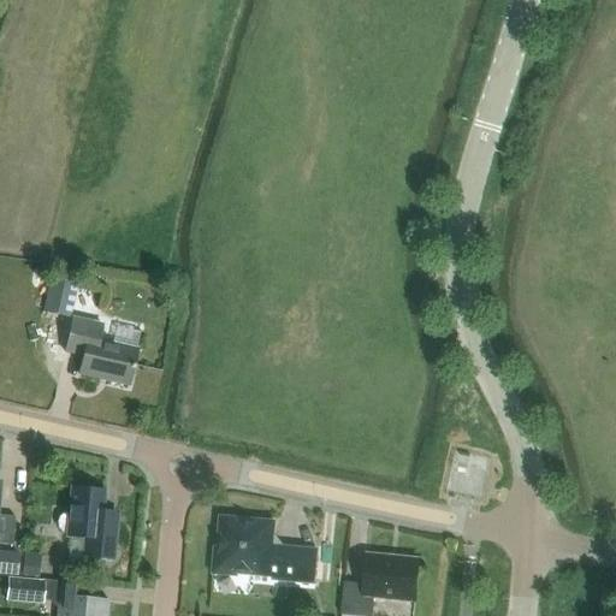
[(43,312),(70,318),(77,285),(51,278),(43,312)]
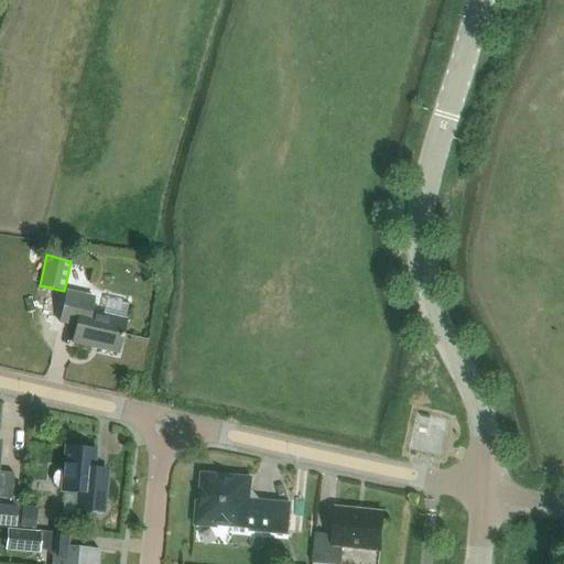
[(95,297),(67,292),(61,323),(77,326),(73,344),(119,354),(127,321),(91,312),(95,297)]
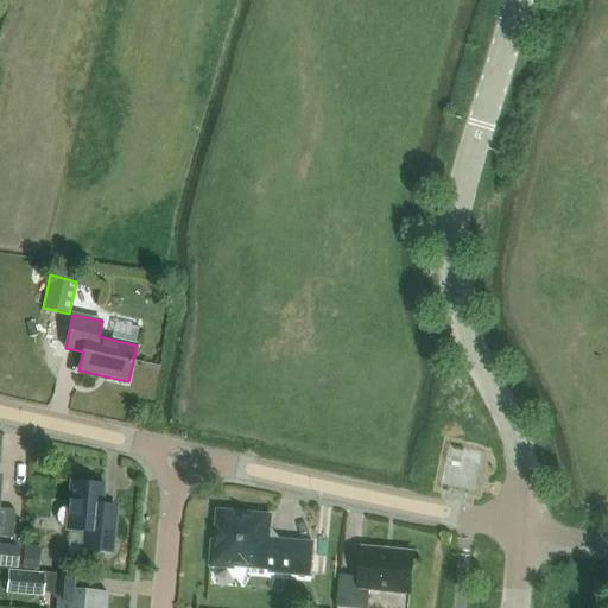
[(0,537),(13,539),(17,511),(0,508),(0,487),(1,476),(0,476),(0,537)]
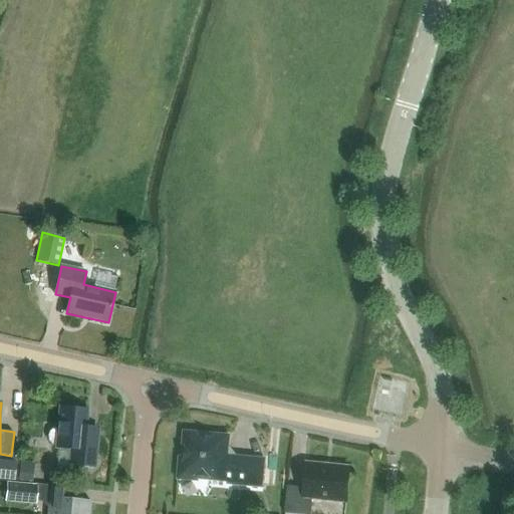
[(60,408),(58,429),(57,428),(55,429),(53,429),(51,431),(50,432),(50,433),(49,434),(49,435),(48,436),(48,437),(48,439),(48,440),(49,441),(49,442),(50,444),(51,445),(52,445),(54,446),(56,447),(57,447),(56,448),(72,450),(71,465),(94,468),(98,430),(86,429),(88,411),(60,408)]
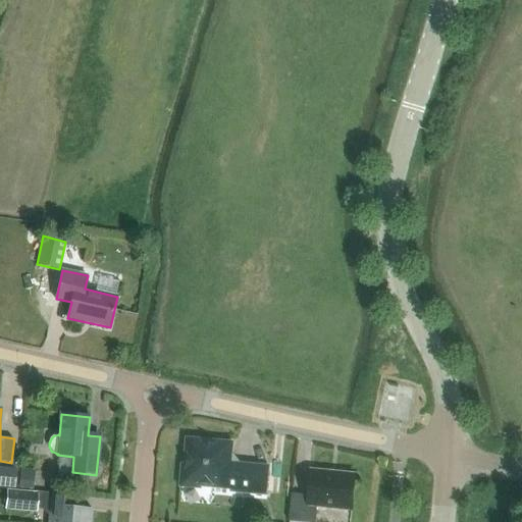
[(230,446),(191,441),(189,465),(186,465),(184,484),(202,486),(202,483),(233,486),(232,491),(266,494),(269,469),(236,466),(237,463),(231,457),(229,457),(230,446)]
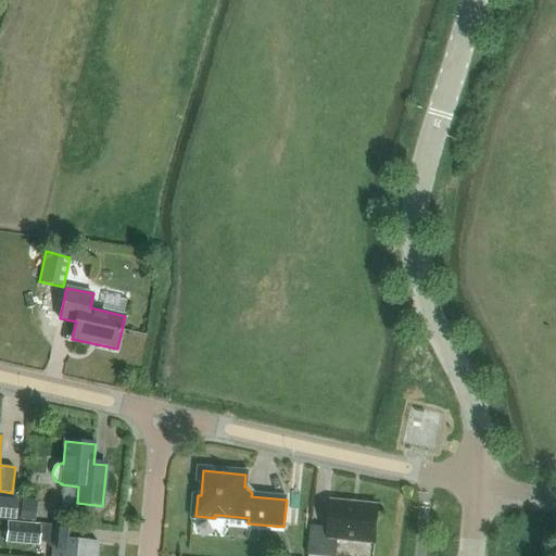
[(0,498),(0,518),(15,519),(17,500),(0,498)]
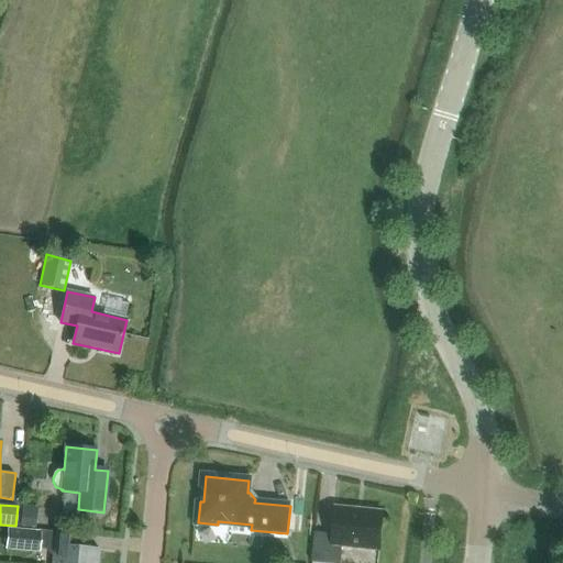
[(381,550),(384,517),(357,515),(357,514),(356,512),(356,511),(356,510),(355,510),(354,509),(337,507),(333,534),(316,532),(313,562),(317,562),(342,562),(343,547),(381,550)]
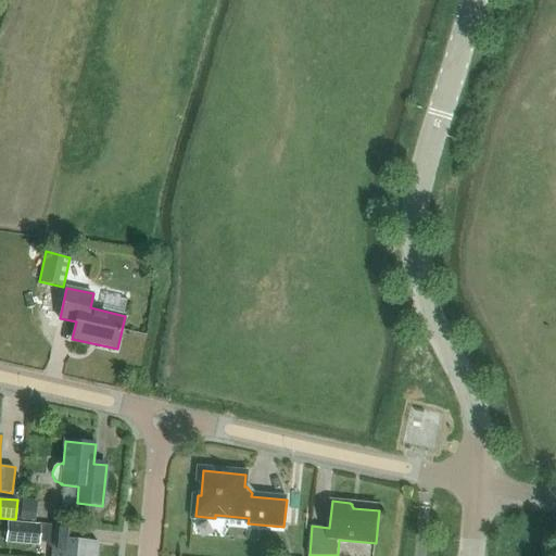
[(21,505),(20,520),(35,521),(36,506),(21,505)]
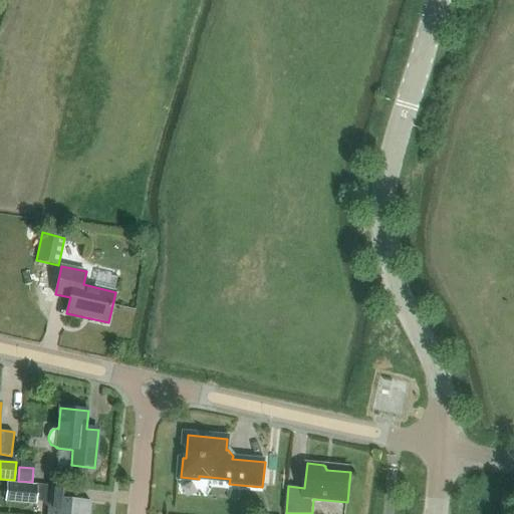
[(38,485),(7,482),(5,502),(36,505),(38,485)]
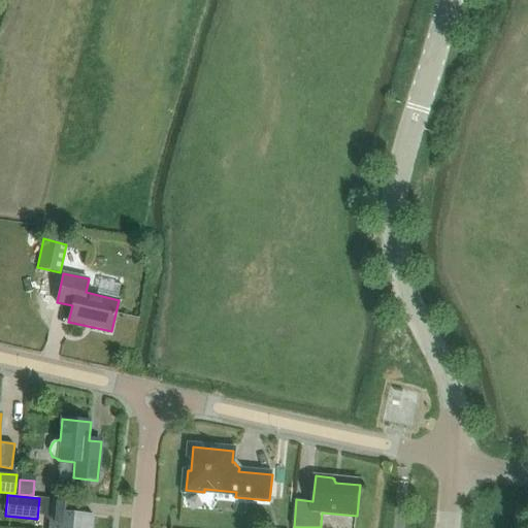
[(52,510),(50,527),(92,527),(94,515),(72,513),(73,501),(60,500),(60,502),(57,501),(56,512),(52,510)]
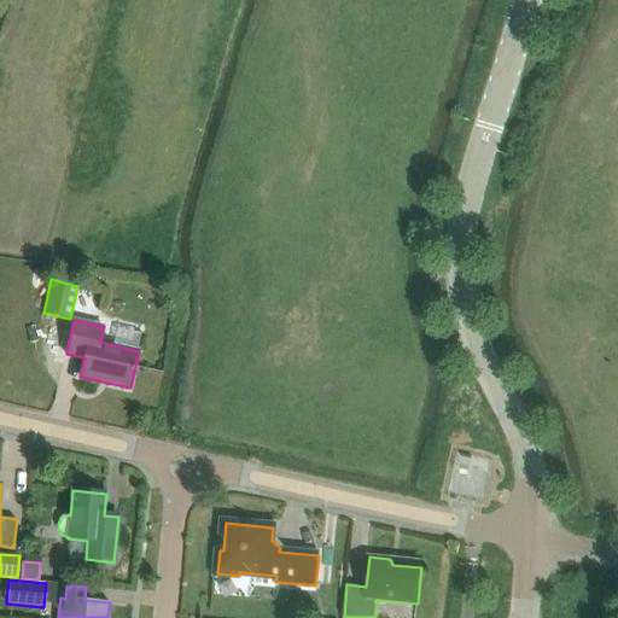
All buildings are outlined.
